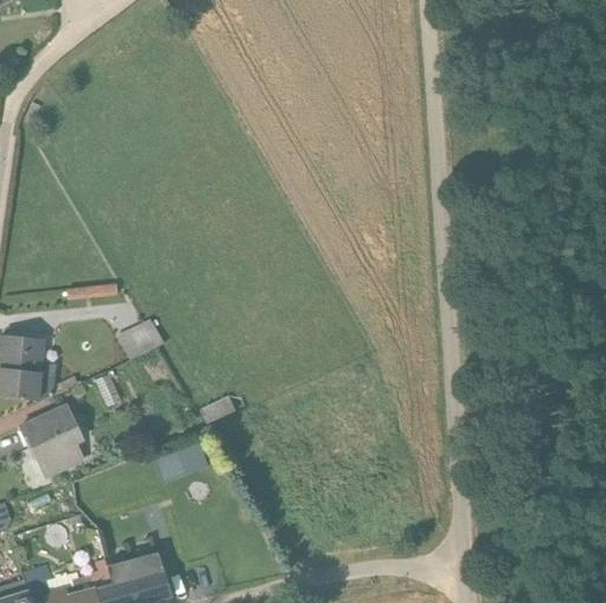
[(116,283),(67,288),(68,299),(117,294),(116,283)]
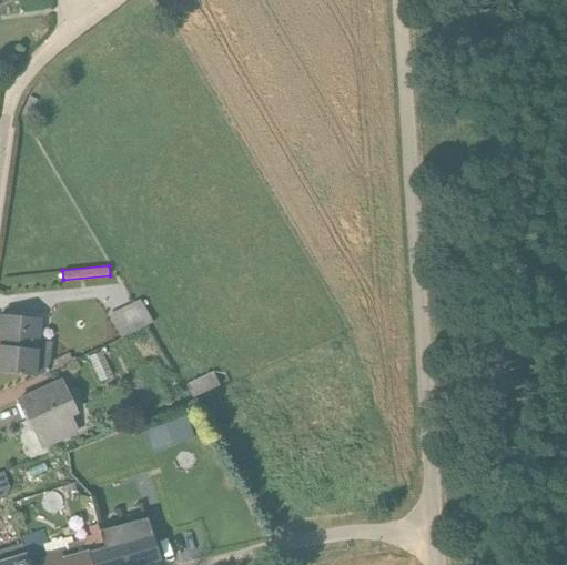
[(141,299),(109,314),(123,335),(154,321),(141,299)]
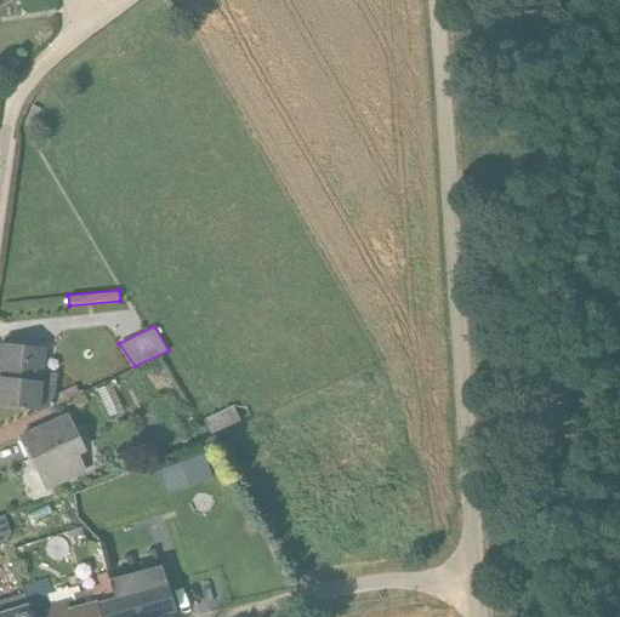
[(46,346),(3,342),(0,363),(0,404),(43,410),(53,405),(58,371),(44,371),(46,346)]
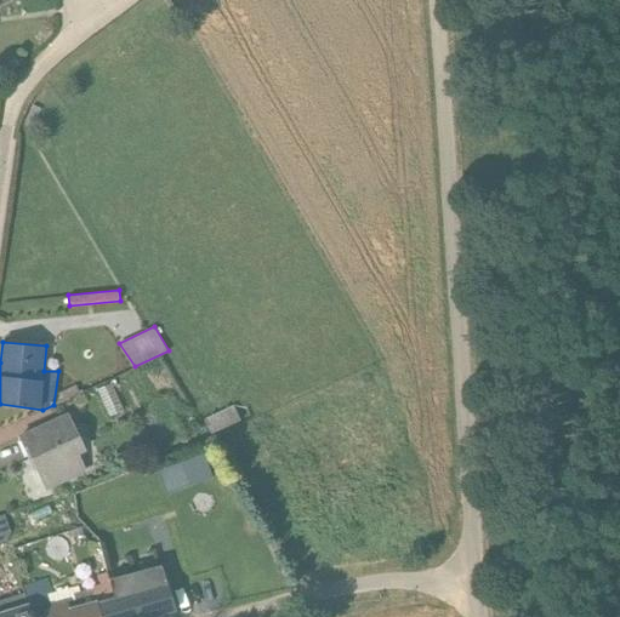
[(111,382),(97,388),(109,415),(123,409),(111,382)]
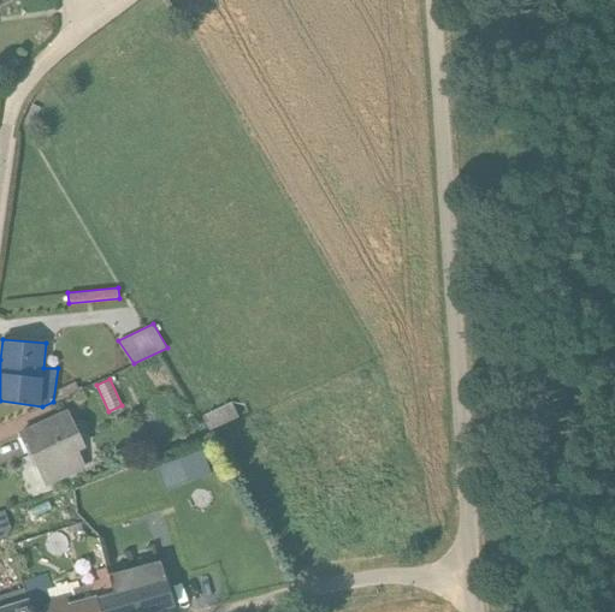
[(231,400),(202,415),(210,429),(238,415),(231,400)]
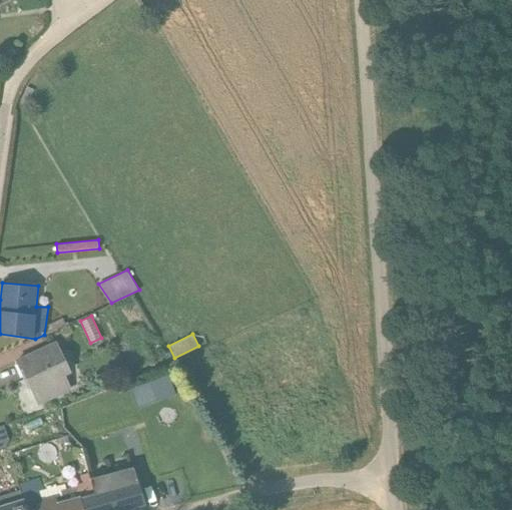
[(72,373),(56,340),(14,359),(28,389),(29,388),(37,405),(38,406),(72,390),(66,376),(72,373)]
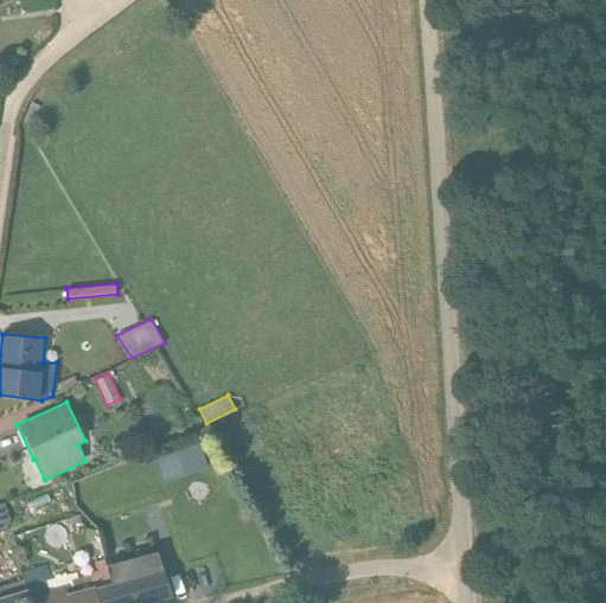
[(155,461),(163,480),(206,463),(199,444),(155,461)]
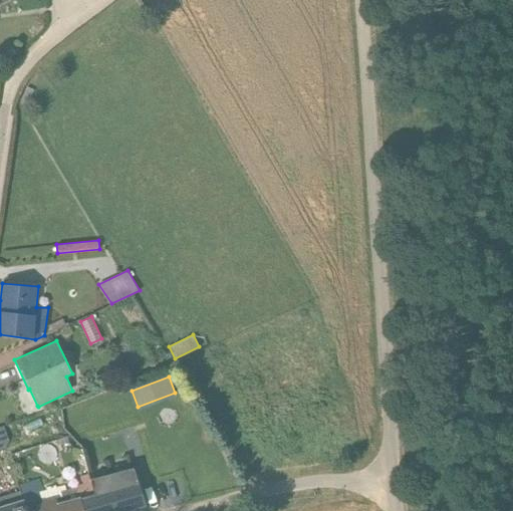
[(0,426),(0,445),(9,445),(7,426),(0,426)]
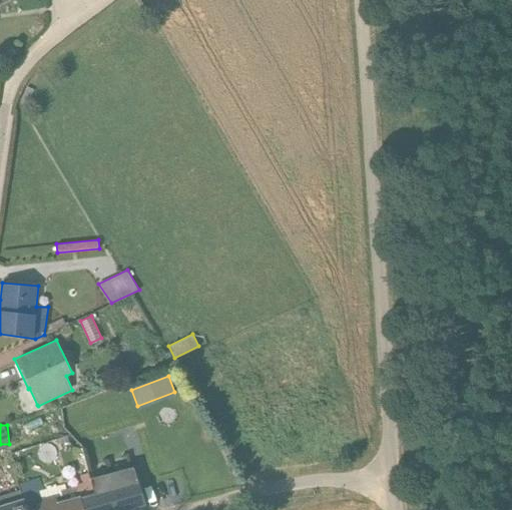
[(80,496),(84,509),(121,509),(144,503),(133,466),(90,478),(93,492),(80,496)]
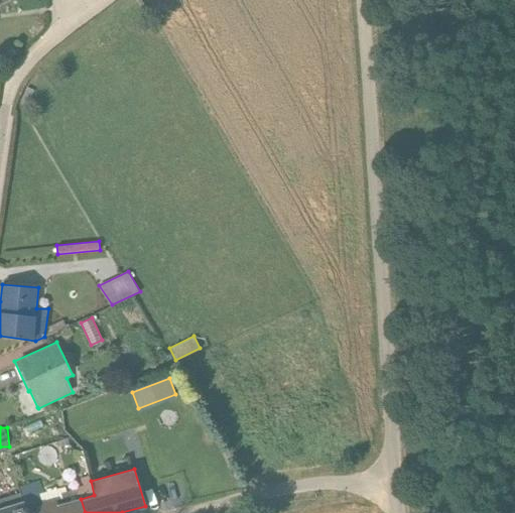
[(94,495),(91,481),(89,475),(82,477),(84,486),(67,490),(66,486),(56,487),(46,489),(46,491),(43,492),(39,479),(20,486),(21,491),(28,512),(85,512),(81,499),(94,495)]
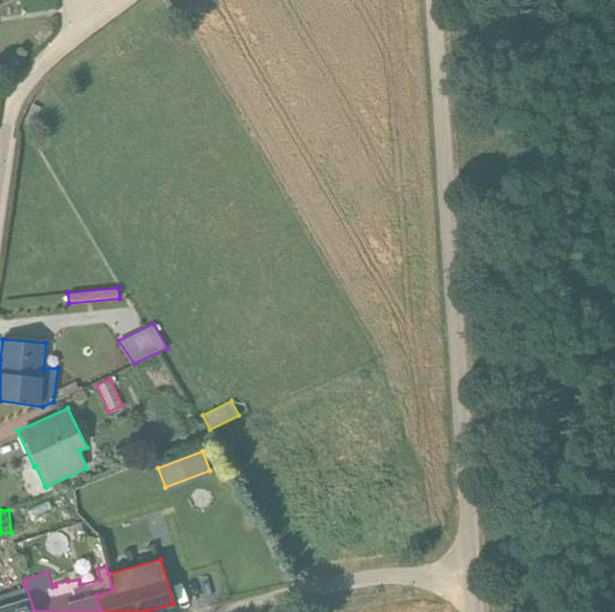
[(34,611),(25,586),(0,594),(0,611),(34,611)]
